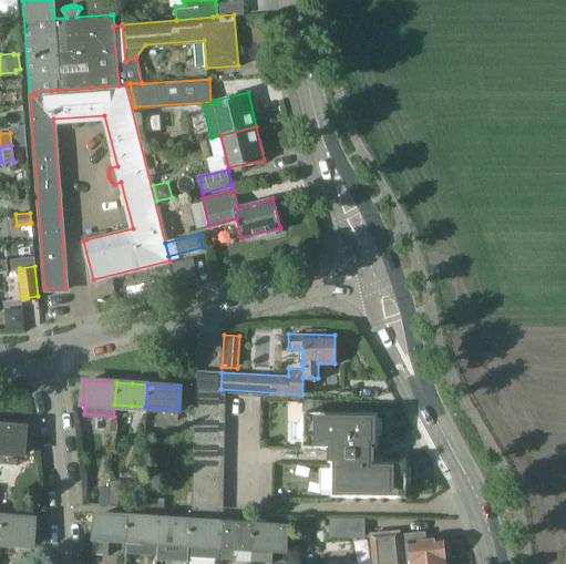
[(193,404),(224,406),(224,392),(193,391),(193,404)]
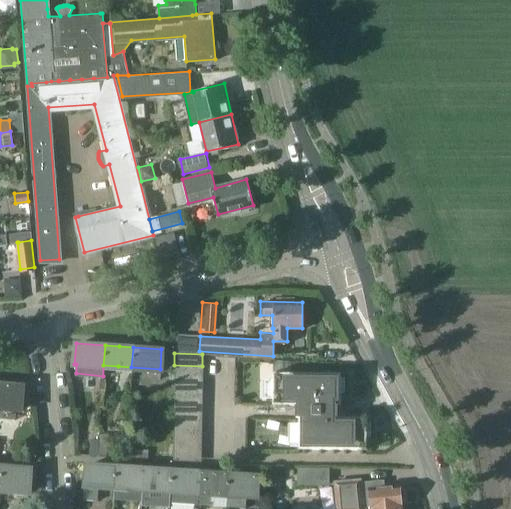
[(174,365),(174,377),(202,378),(202,366),(174,365)]
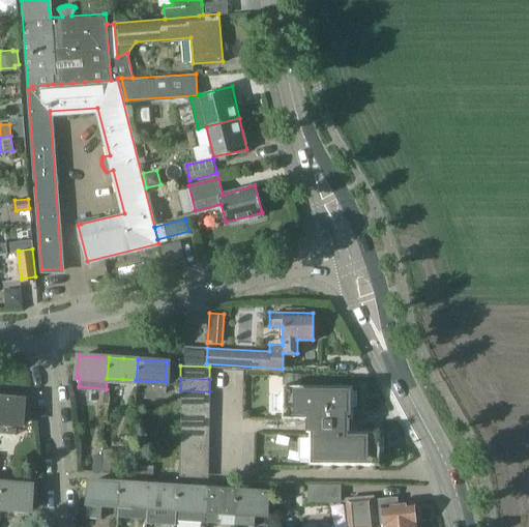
[(352,419),(352,386),(282,385),(282,418),(305,418),(305,432),(309,432),(307,465),(379,465),(379,432),(348,432),(348,419),(352,419)]
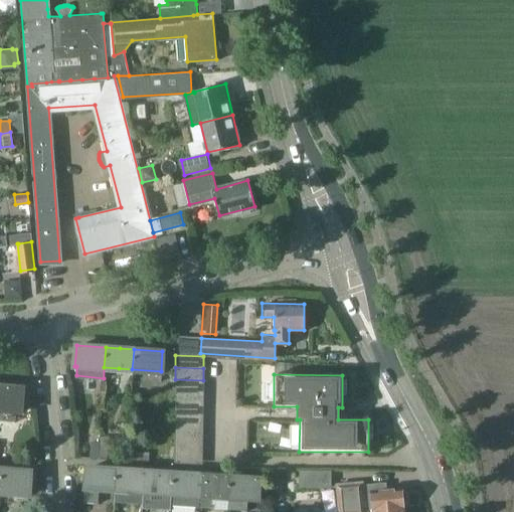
[(175,379),(174,391),(203,392),(203,380),(175,379)]
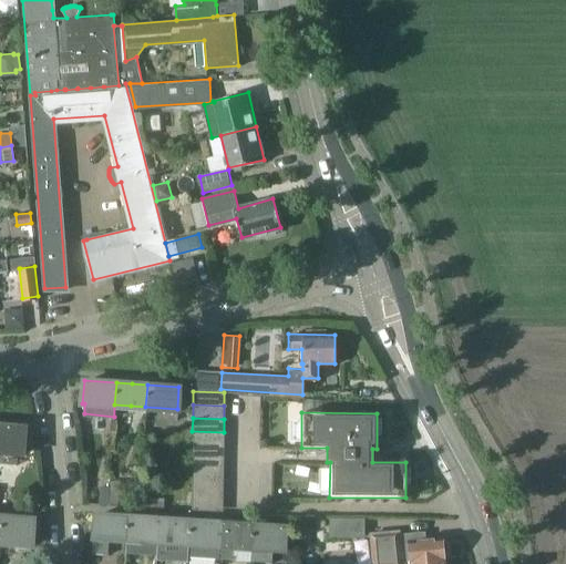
[(22,453),(24,428),(0,424),(0,461),(17,464),(18,453),(22,453)]
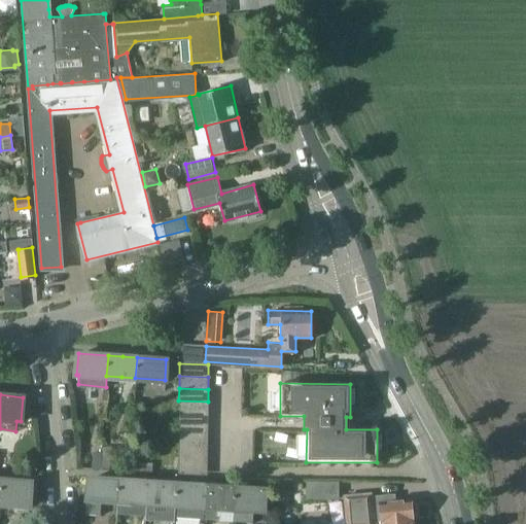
[(178,400),(178,413),(207,414),(208,402),(178,400)]
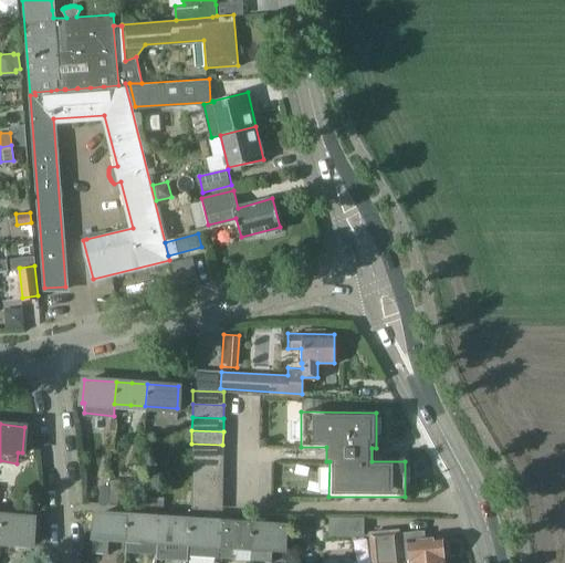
[(191,457),(222,458),(222,445),(191,444),(191,457)]
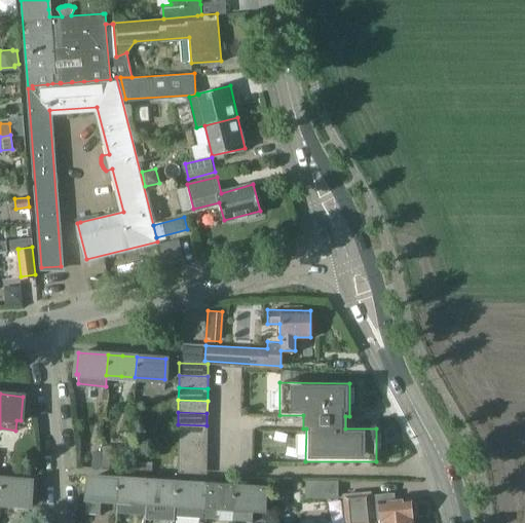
[(207,425),(178,424),(178,471),(205,475),(207,425)]
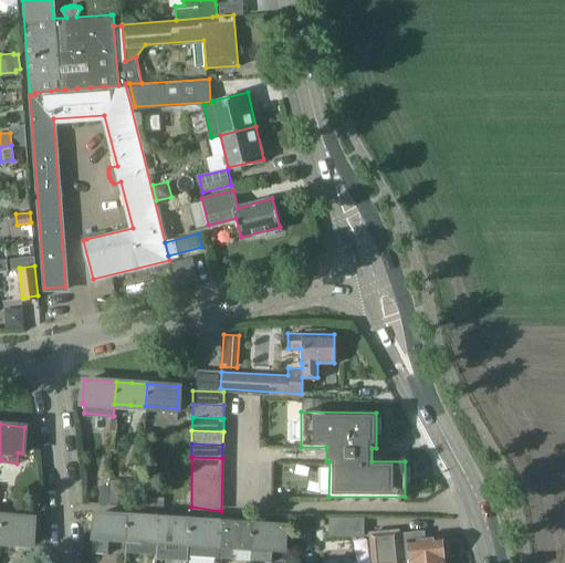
[(138,504),(163,507),(163,496),(149,494),(149,493),(150,476),(140,475),(140,476),(138,504)]
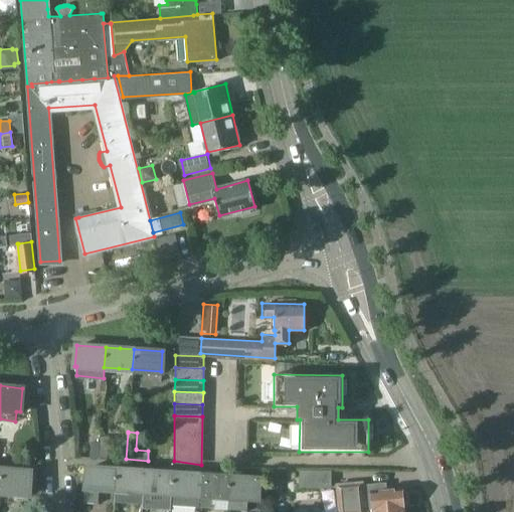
[(98,456),(105,457),(106,457),(107,447),(111,447),(112,437),(99,436),(99,441),(98,456)]
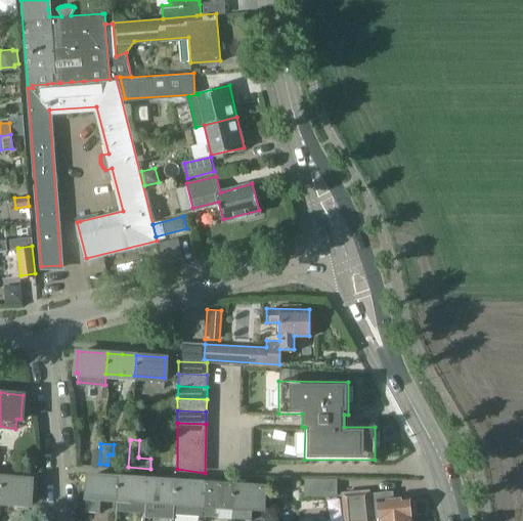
[(91,448),(90,464),(92,464),(99,464),(100,448),(91,448)]
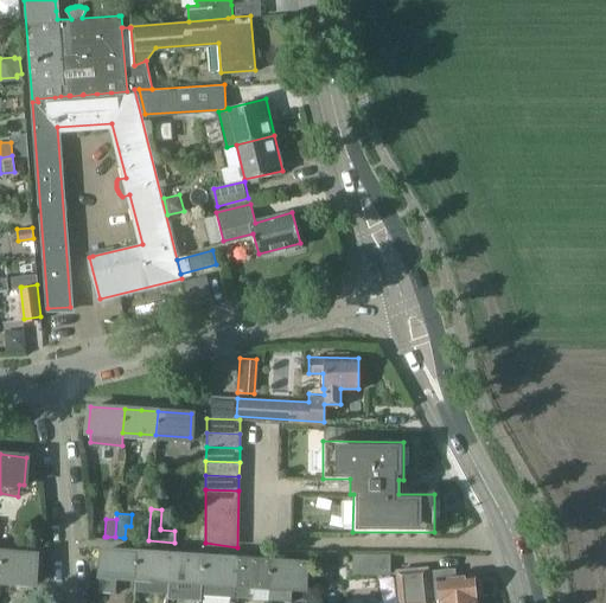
[(133,590),(167,592),(168,578),(170,553),(170,551),(170,550),(136,547),(136,549),(136,551),(134,576),(133,590)]
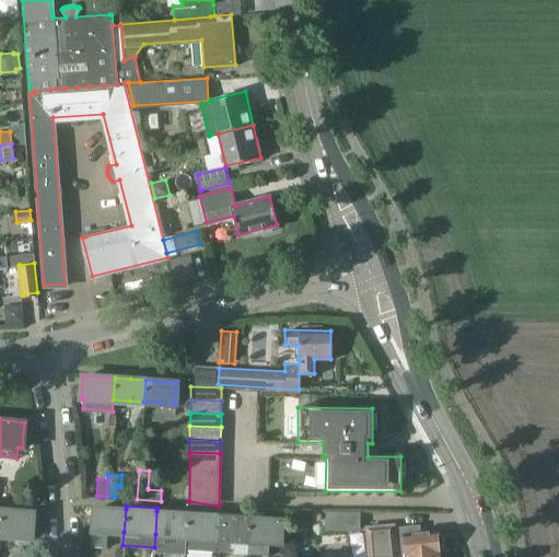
[(107,531),(124,532),(126,509),(94,507),(93,529),(92,529),(91,546),(106,547),(107,531)]
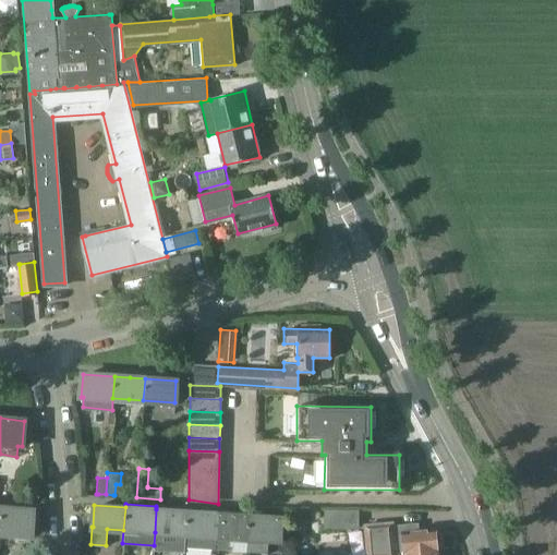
[(32,538),(34,511),(2,508),(0,534),(32,538)]
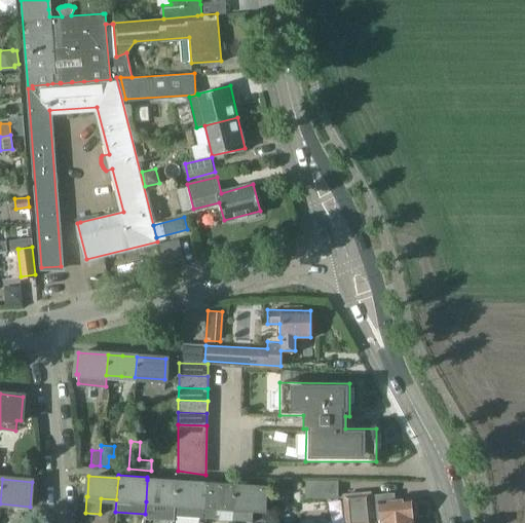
[(176,479),(176,480),(176,482),(176,483),(175,503),(174,515),(202,517),(205,485),(205,482),(205,481),(176,479)]
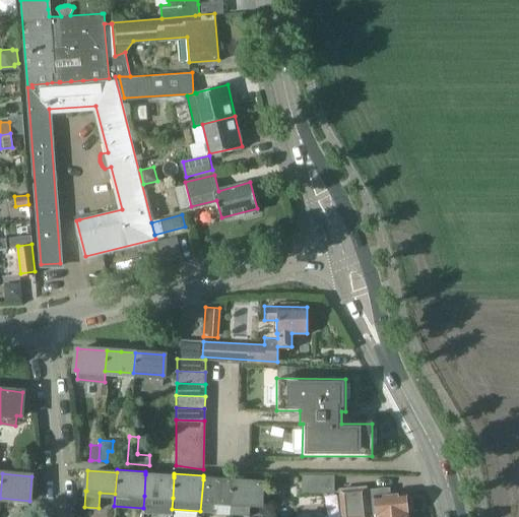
[(302,473),(302,491),(332,491),(332,473),(302,473)]
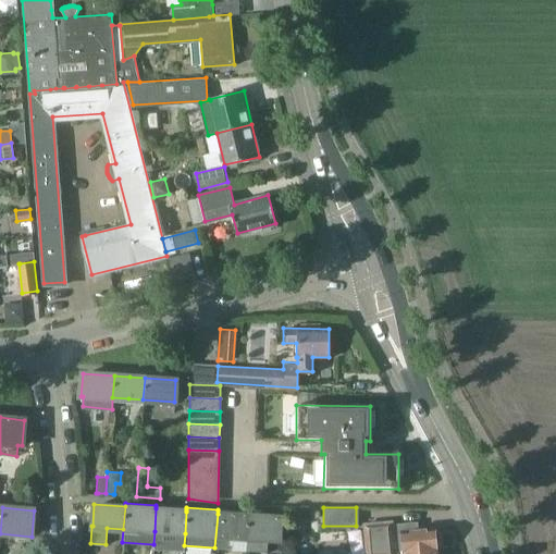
[(184,549),(184,545),(185,533),(186,512),(186,511),(156,508),(155,531),(153,544),(153,546),(184,549)]
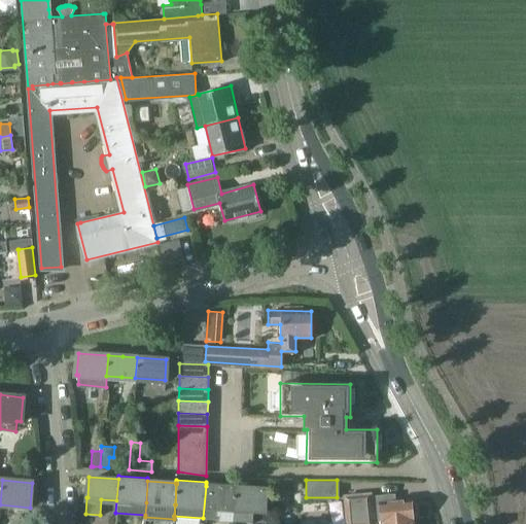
[(206,486),(203,518),(218,519),(218,511),(233,512),(234,509),(235,488),(235,484),(206,482),(206,483),(206,486)]
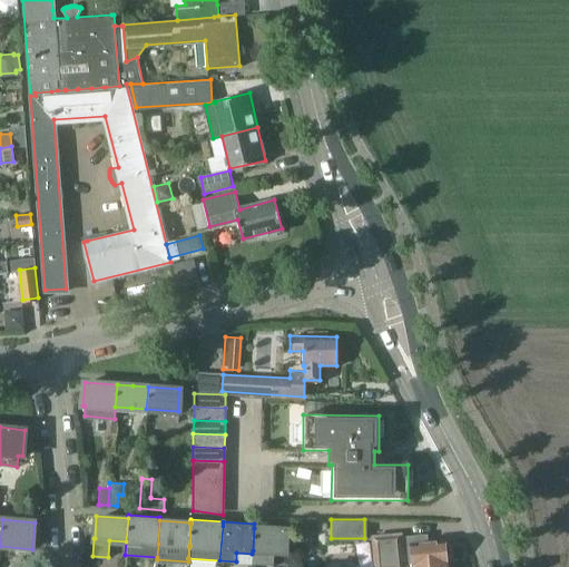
[(287,556),(288,526),(254,524),(254,528),(253,550),(252,554),(252,563),(272,565),(273,565),(274,555),(287,556)]
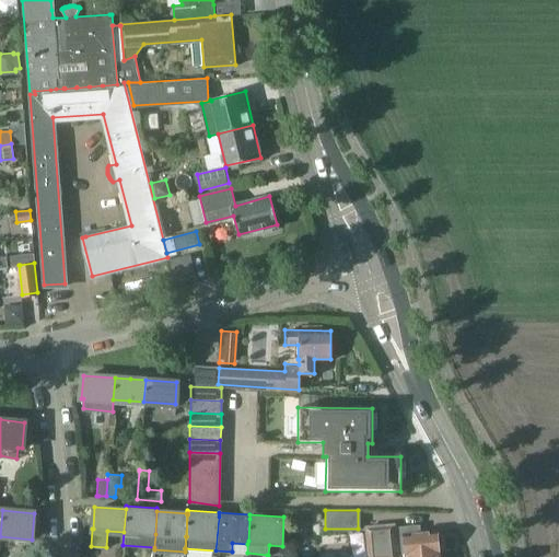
[(428,556),(439,556),(438,549),(441,547),(441,536),(437,535),(437,531),(415,533),(407,533),(406,525),(394,526),(393,523),(365,526),(368,556),(428,556)]
